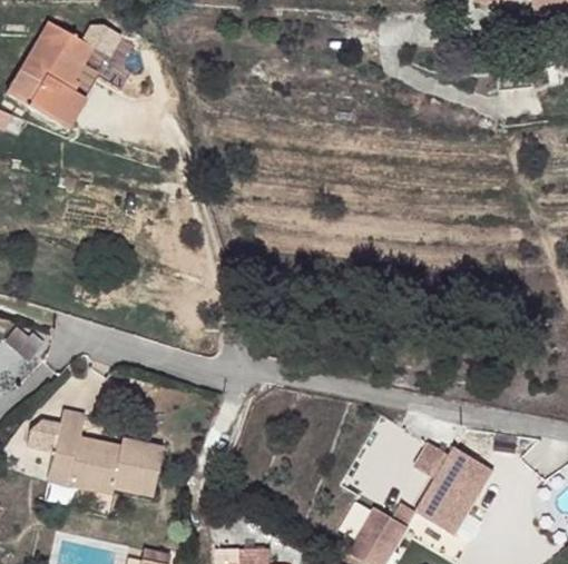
[(532,0),(534,9),(567,3),(567,0),(532,0)]
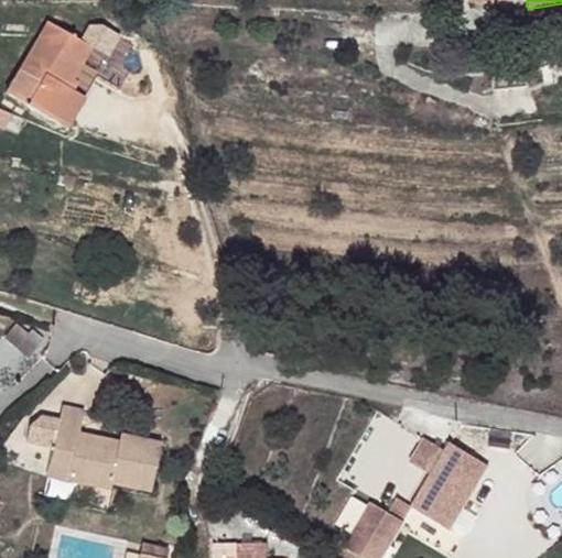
[(6,89),(57,121),(76,90),(66,84),(89,44),(47,19),(6,89)]
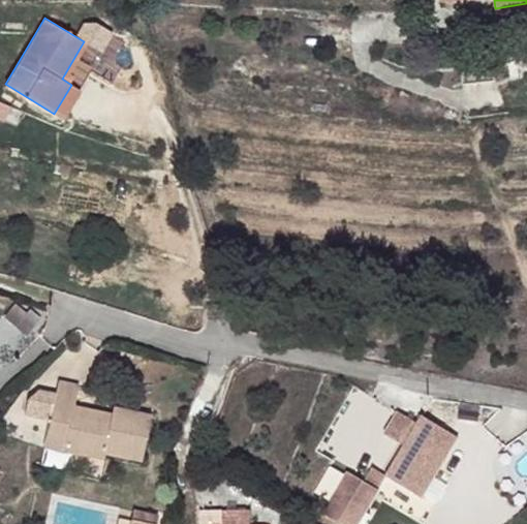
[(506,59),(504,39),(456,47),(461,81),(493,76),(491,61),(506,59)]
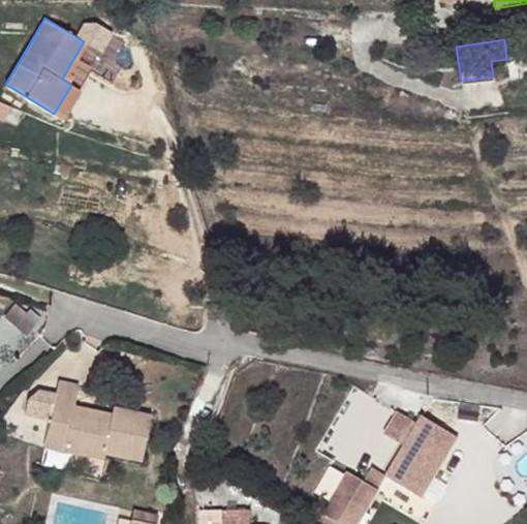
[(79,88),(71,85),(54,114),(60,118),(79,88)]
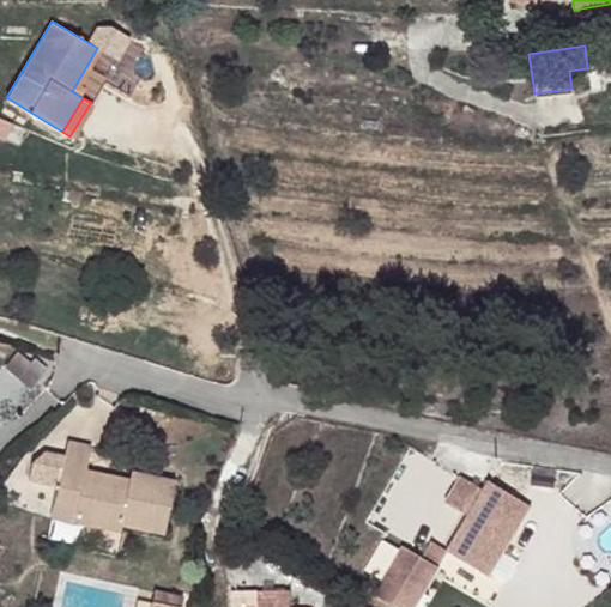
[(14,346),(5,363),(34,378),(43,362),(14,346)]
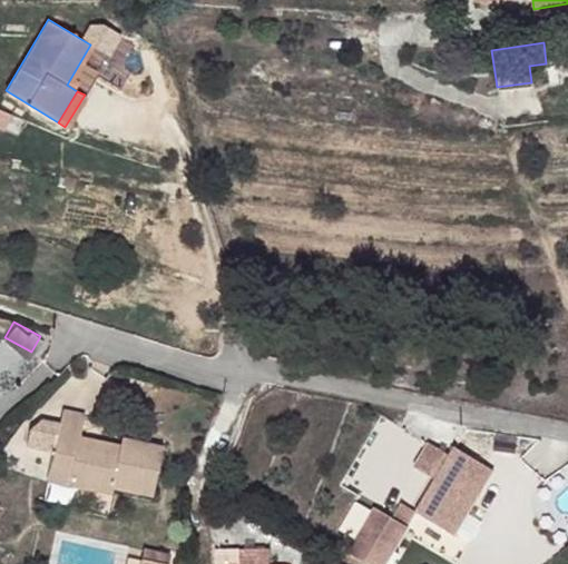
[(60,459),(56,486),(121,496),(123,490),(163,496),(170,448),(127,442),(126,448),(119,447),(119,456),(109,455),(110,446),(86,443),(89,421),(67,417),(65,433),(46,429),(36,438),(32,455),(60,459)]
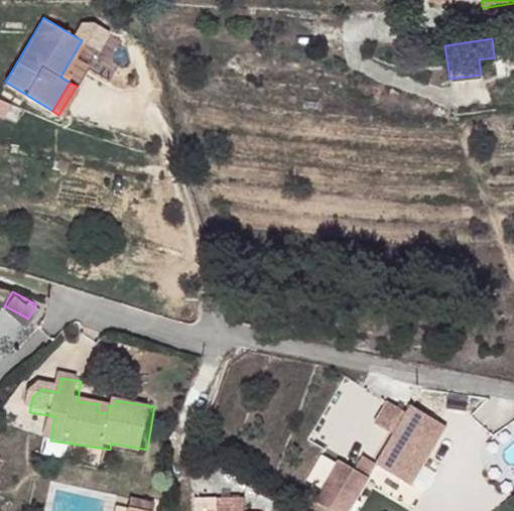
[(429,397),(437,385),(422,382),(419,388),(417,388),(404,408),(387,397),(374,419),(420,445),(445,406),(429,397)]
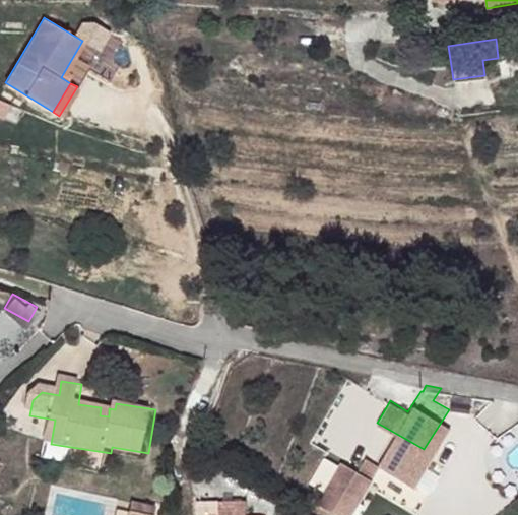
[(109,416),(109,408),(101,407),(100,415),(109,416)]
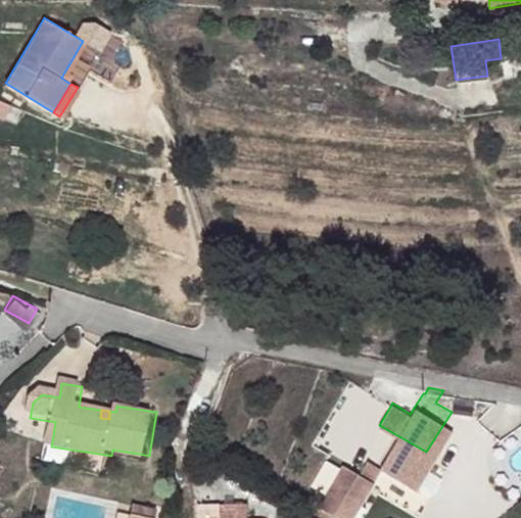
[(400,453),(393,450),(388,459),(395,462),(400,453)]
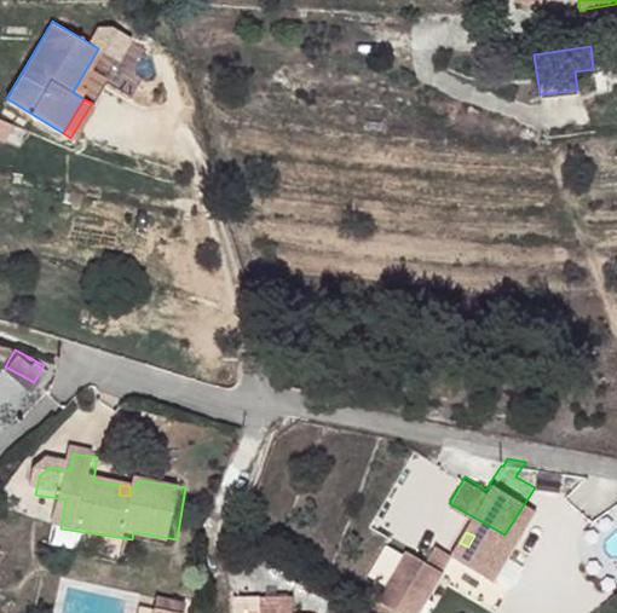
[(454,573),(442,566),(434,578),(445,587),(454,573)]
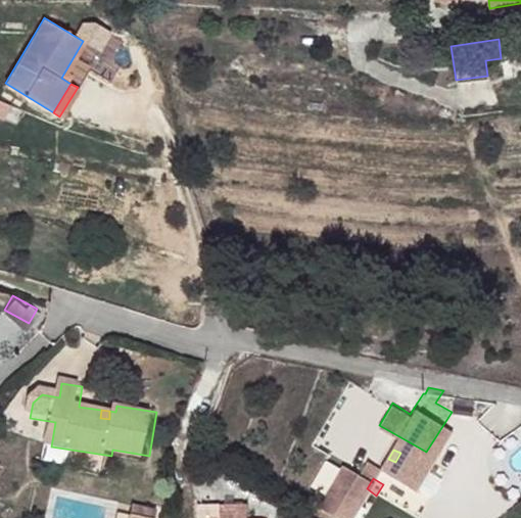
[(209,517),(266,517),(267,517),(246,517),(246,504),(220,504),(221,515),(210,515),(209,517)]
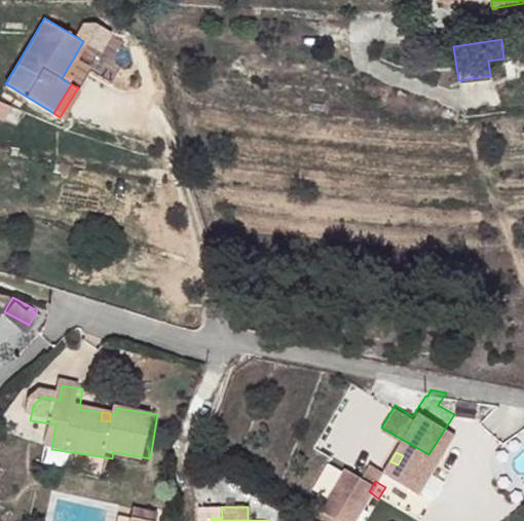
[(169,520),(171,513),(145,509),(142,520),(169,520)]
